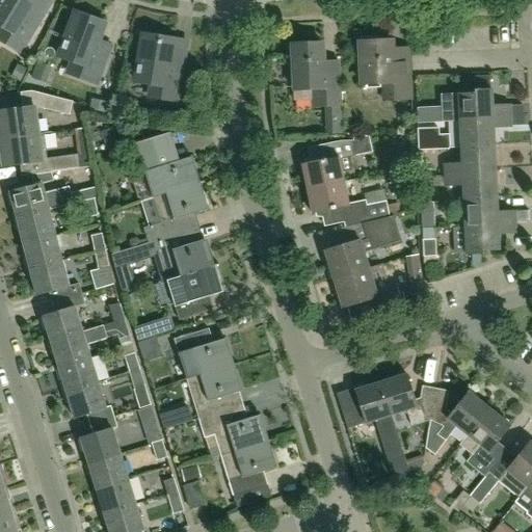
[(0,42),(19,53),(25,43),(14,35),(35,0),(0,0),(0,27),(1,28),(0,28),(0,42)]
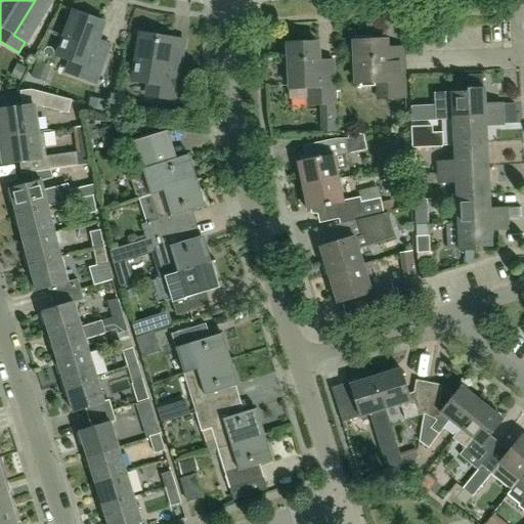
[(93,84),(103,57),(90,52),(101,24),(73,13),(56,56),(71,62),(67,74),(93,84)]
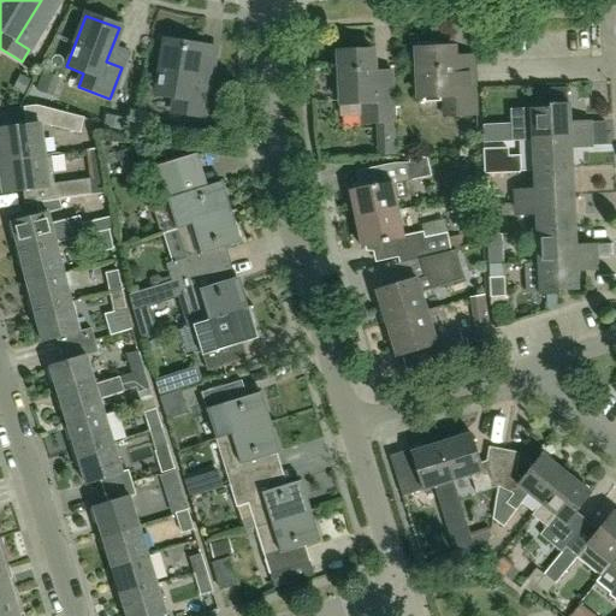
[(205,118),(215,48),(164,41),(155,96),(173,100),(171,113),(205,118)]
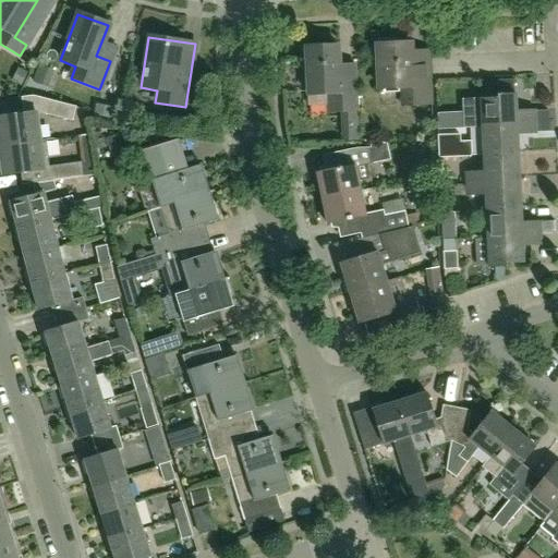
[(411,56),(410,43),(377,44),(379,87),(401,87),(401,100),(426,99),(425,56),(411,56)]
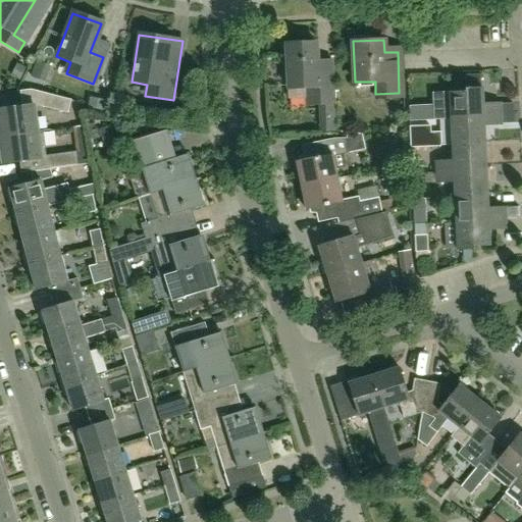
[(333,104),(331,73),(317,74),(316,43),(284,44),(288,88),(306,87),(307,105),(333,104)]
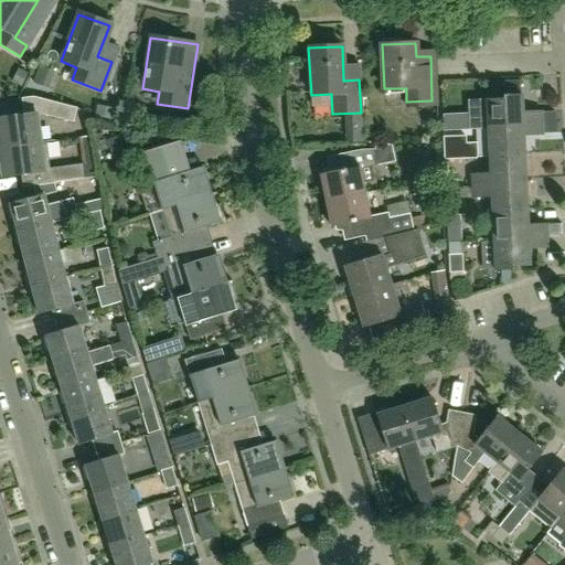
[(487,100),(488,129),(507,129),(507,125),(543,123),(542,112),(542,110),(523,112),(522,95),(503,96),(504,100),(487,100)]
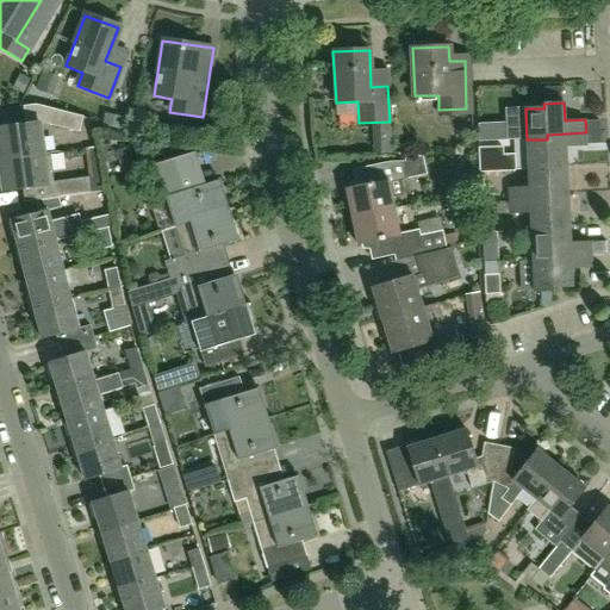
[(81,117),(49,107),(45,123),(78,132),(81,117)]
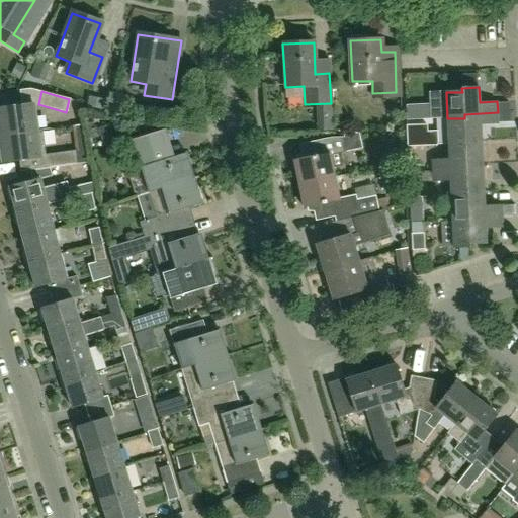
[(0,136),(35,132),(31,105),(0,109),(0,136)]
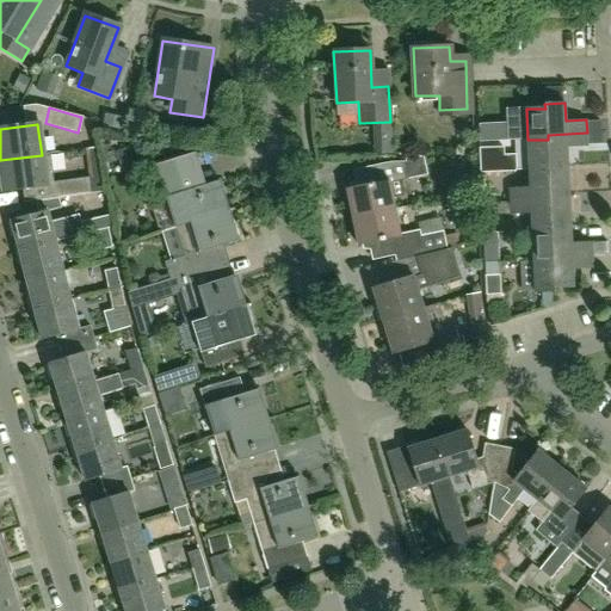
[(548,140),(528,140),(529,170),(567,168),(567,147),(587,146),(587,135),(587,133),(548,135),(548,140)]
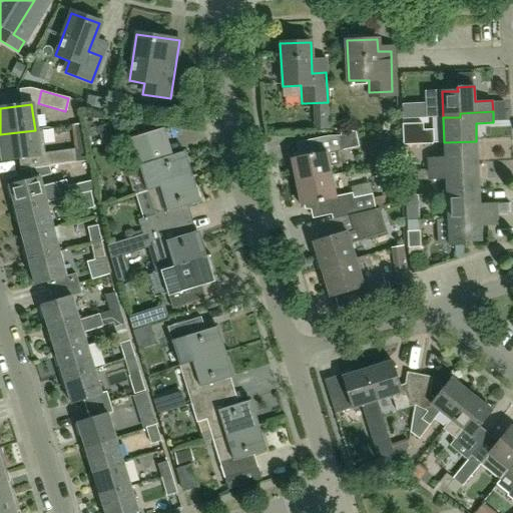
[(419,138),(434,138),(433,119),(419,120),(419,138)]
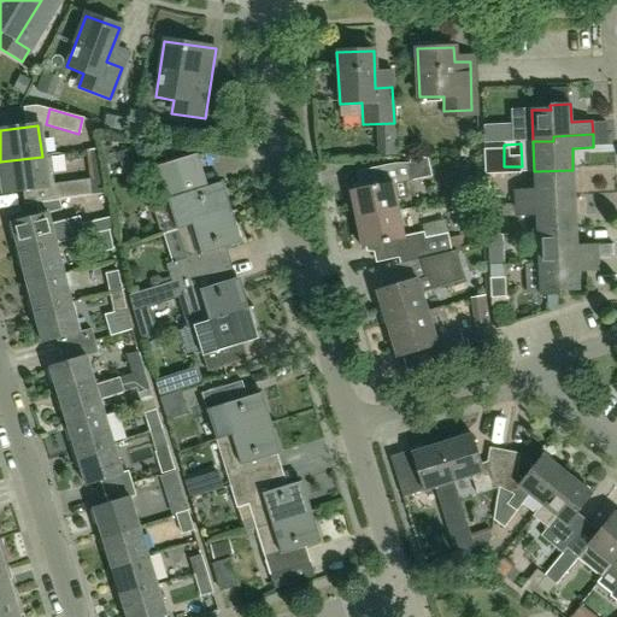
[(50,156),(42,157),(0,162),(0,166),(0,169),(0,187),(3,188),(4,193),(46,187),(45,174),(52,172),(50,156)]
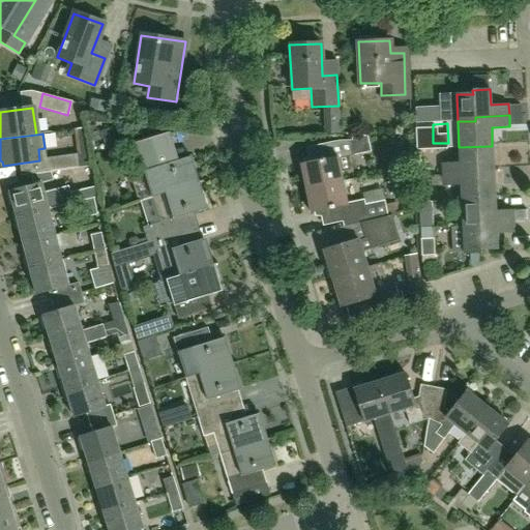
[(141,200),(150,197),(196,183),(187,157),(177,160),(169,134),(136,144),(140,157),(138,157),(143,173),(135,176),(130,181),(136,198),(141,200)]
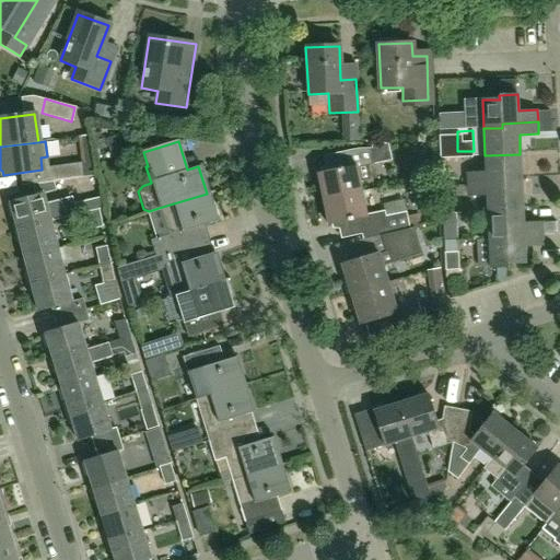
[(396,162),(395,144),(376,146),(377,163),(396,162)]
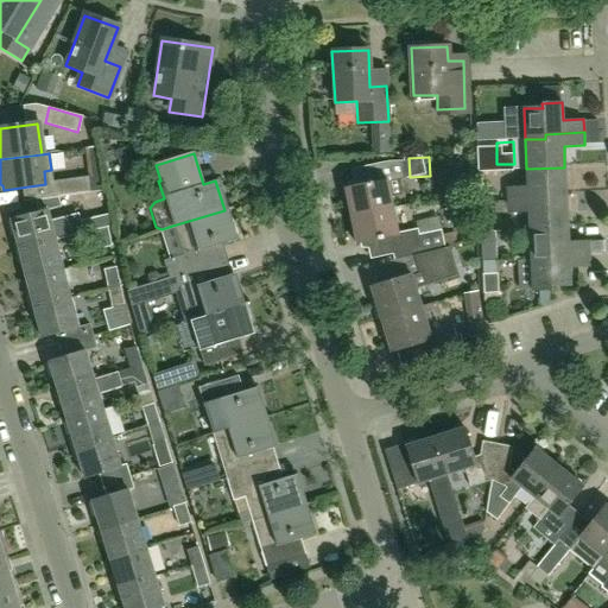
[(350,216),(392,208),(390,198),(410,195),(403,162),(391,162),(374,165),(378,181),(344,188),(350,216)]
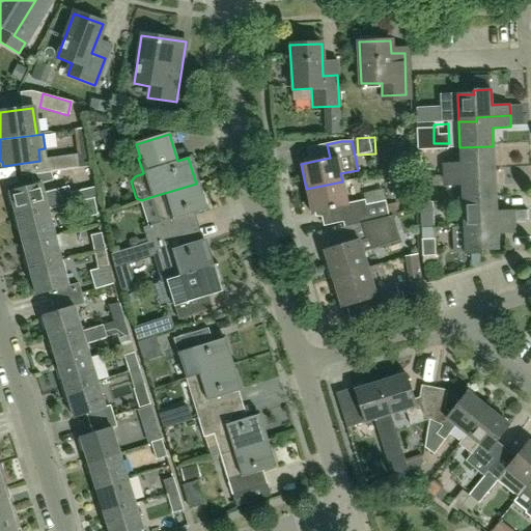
[(493,146),(459,147),(460,163),(442,164),(443,174),(495,172),(493,146)]
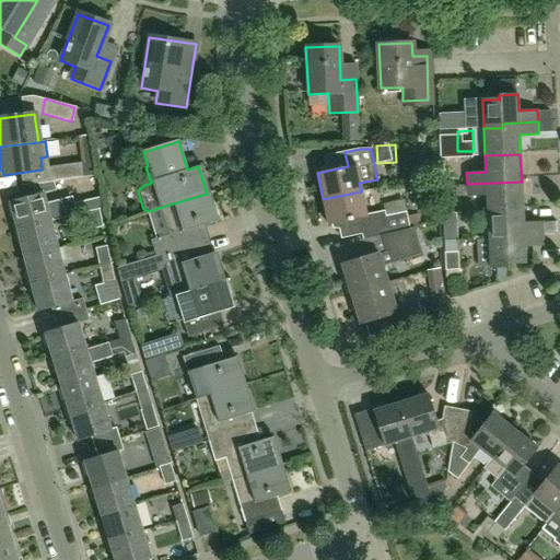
[(49,182),(54,181),(82,177),(96,175),(94,162),(81,163),(80,162),(48,166),(49,182)]
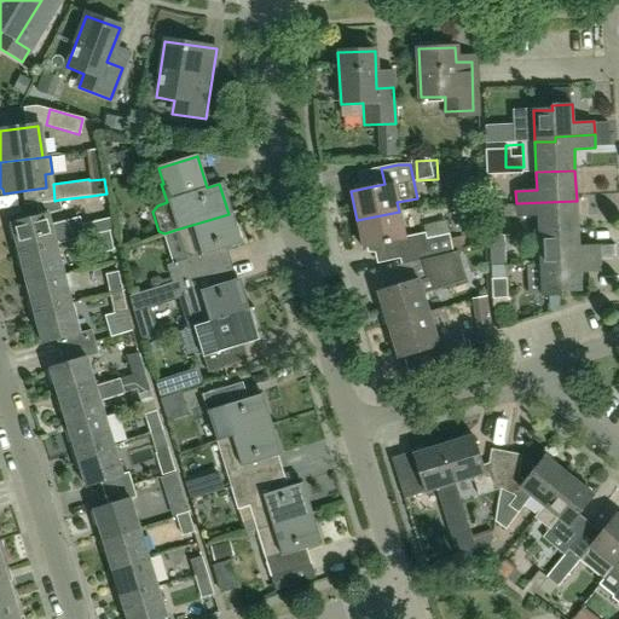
[(559,229),(578,229),(577,201),(516,203),(516,217),(538,215),(538,233),(559,232),(559,229)]
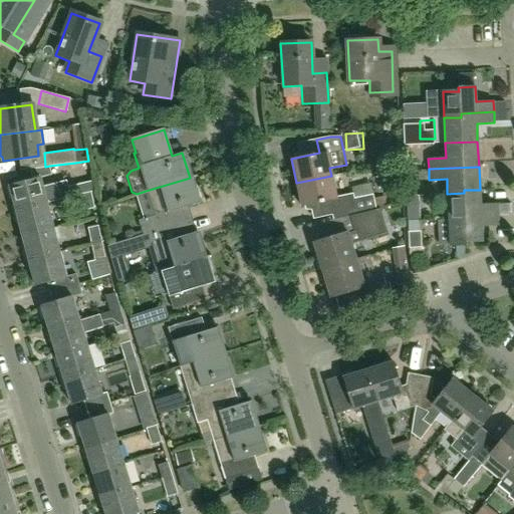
[(372,196),(353,200),(352,194),(336,198),(331,176),(296,183),(301,207),(323,202),(326,216),(348,212),(349,216),(375,209),(373,199),(372,196)]
